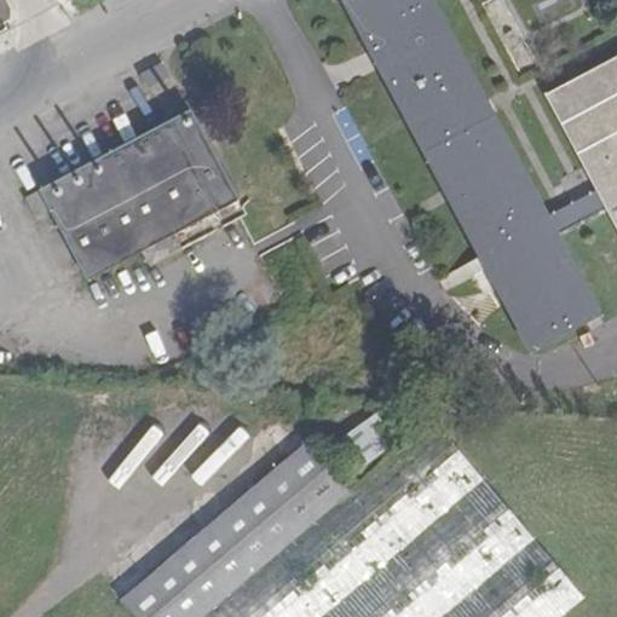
[(554,231),(545,214),(448,32),(430,0),(341,0),(528,350),(598,313),(554,231)]
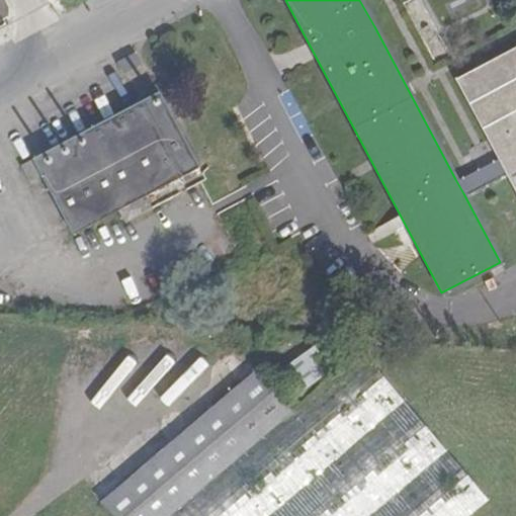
[(515,45),(455,78),(497,157),(505,172),(515,193),(515,45)]
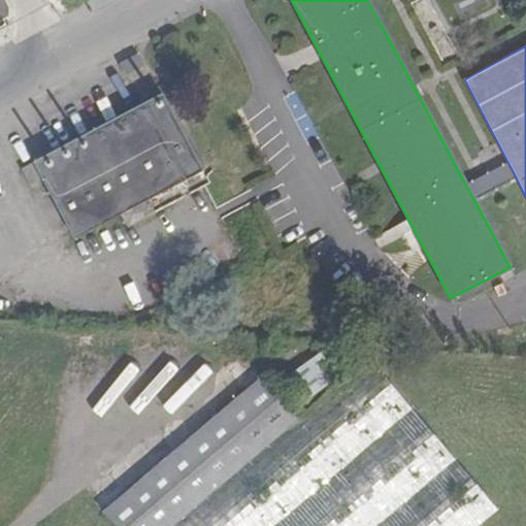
[(137,53),(120,62),(125,73),(143,64),(137,53)]
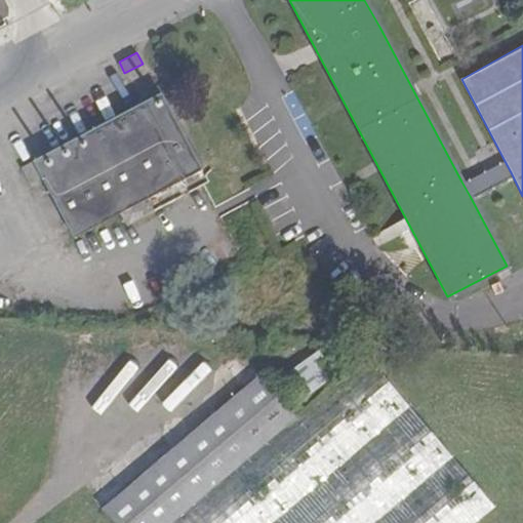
[(199,168),(160,92),(19,166),(27,182),(39,175),(71,235),(117,211),(123,223),(152,208),(146,197),(199,168)]
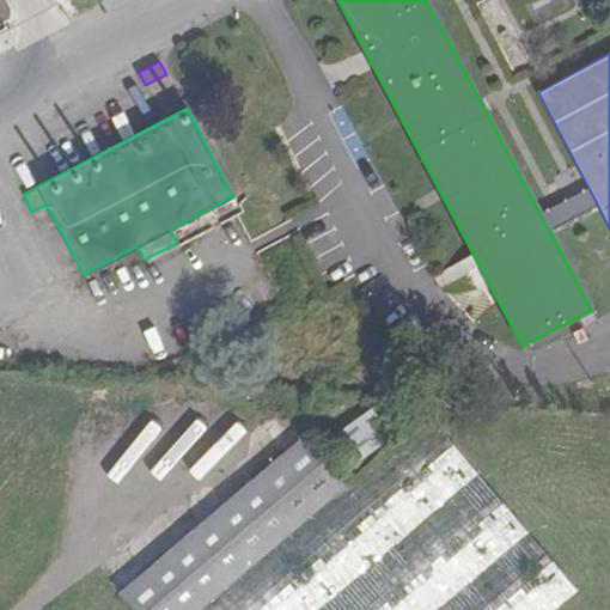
[(548,229),(597,203),(587,185),(538,212),(548,229)]
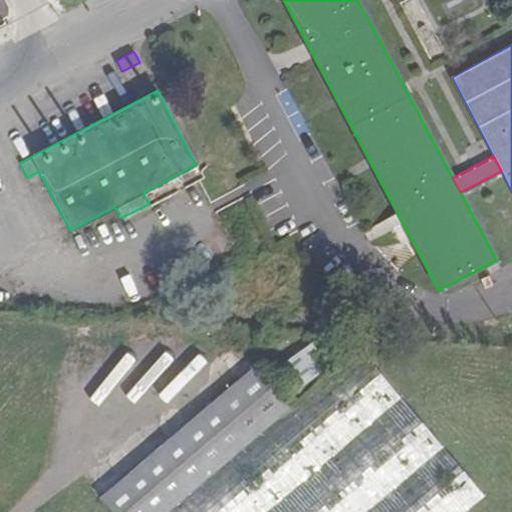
[(307,341),(278,360),(295,386),(323,366),(307,341)]
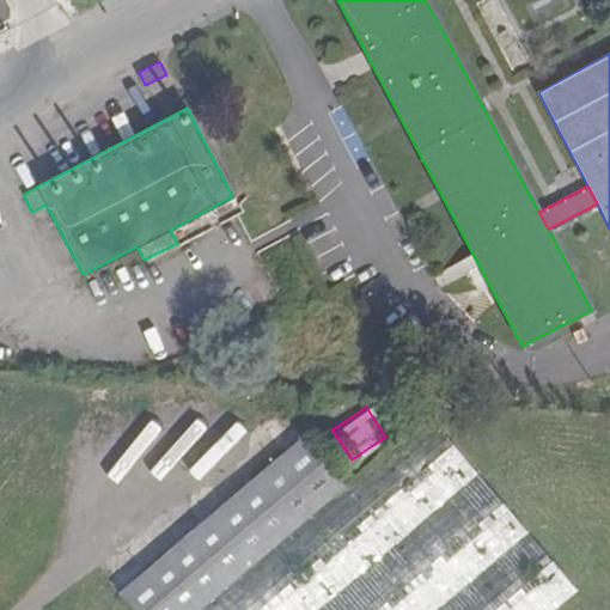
[(341,485),(194,609),(549,609),(574,590),(425,415),(341,485)]
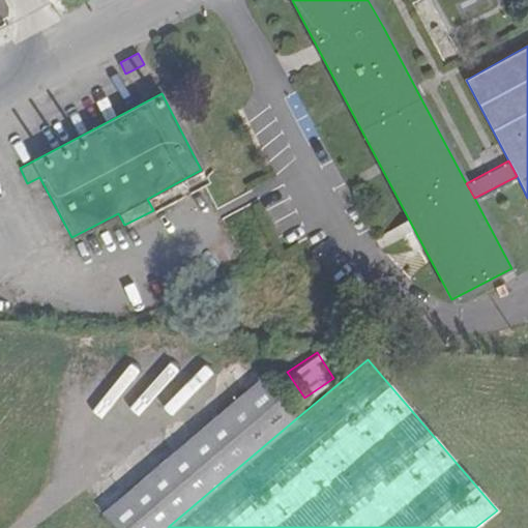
[(113,527),(168,527),(295,419),(260,379),(164,461),(101,515),(113,527)]
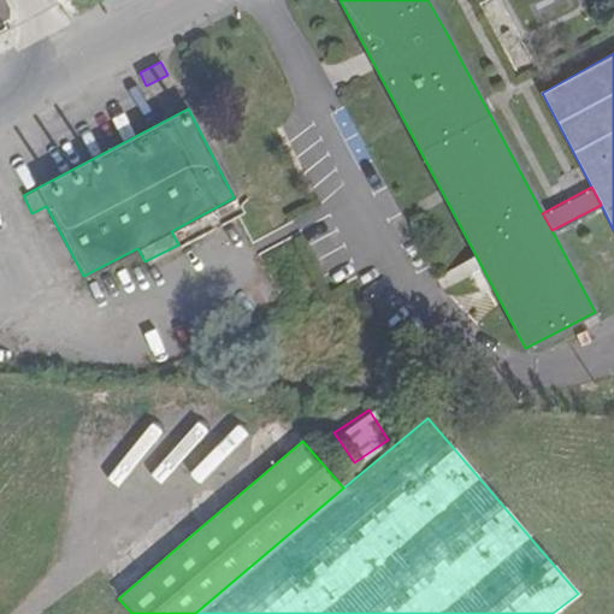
All buildings are outlined.
